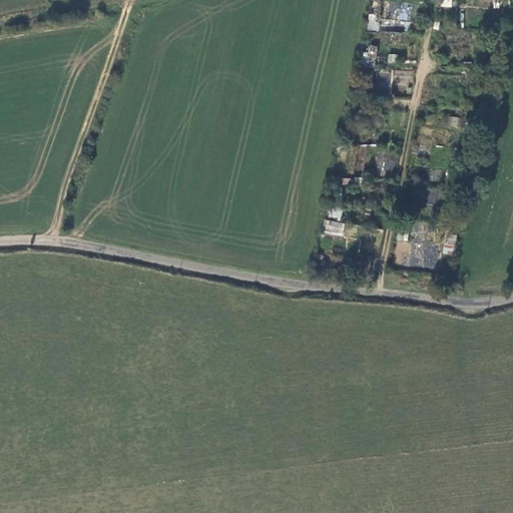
[(367,30),(377,31),(379,15),(369,14),(367,30)]
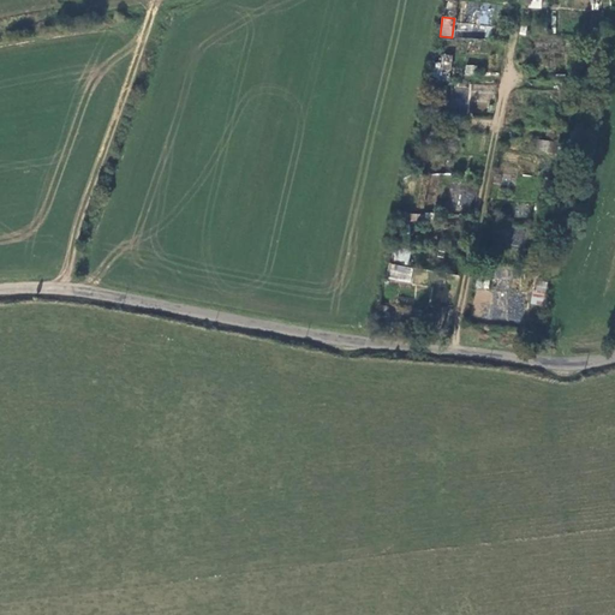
[(431,83),(441,84),(446,65),(436,63),(431,83)]
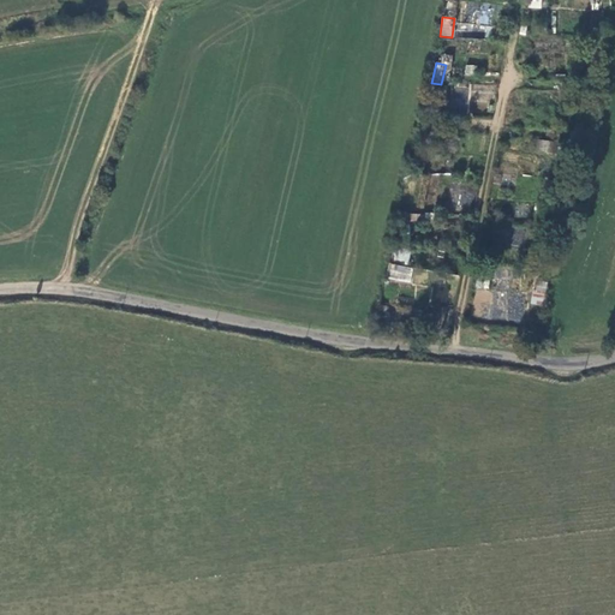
[(465,76),(475,75),(473,65),(465,66),(465,76)]
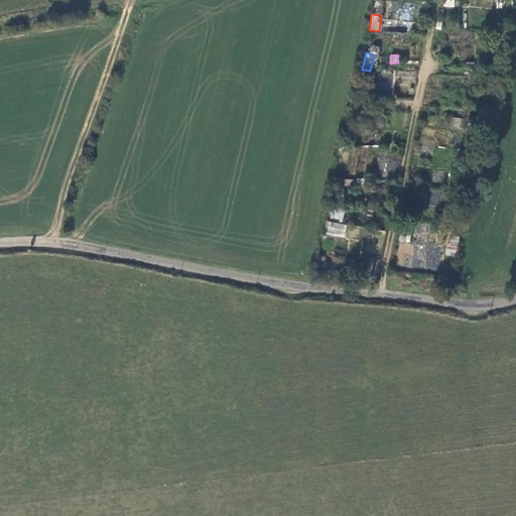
[(491,69),(498,69),(499,61),(491,60),(491,69)]
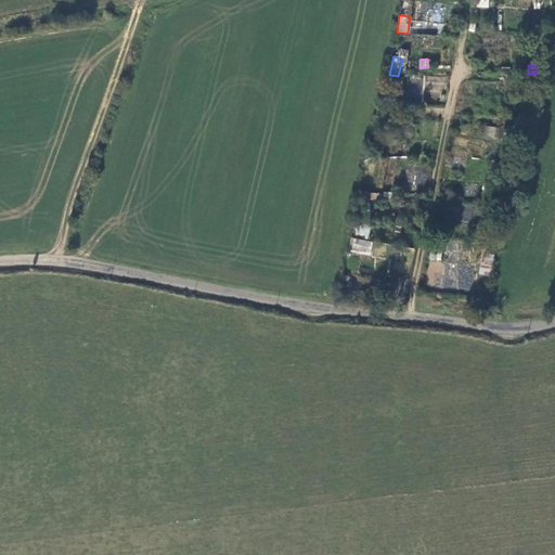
[(421,97),(422,80),(411,79),(409,95),(421,97)]
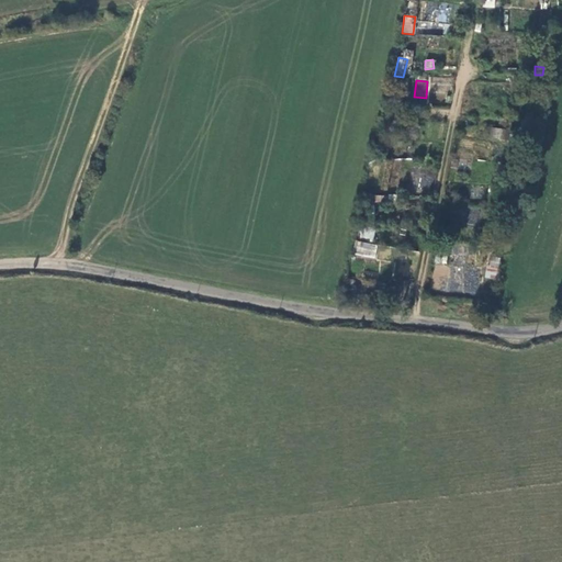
[(528,117),(536,120),(539,105),(530,103),(528,117)]
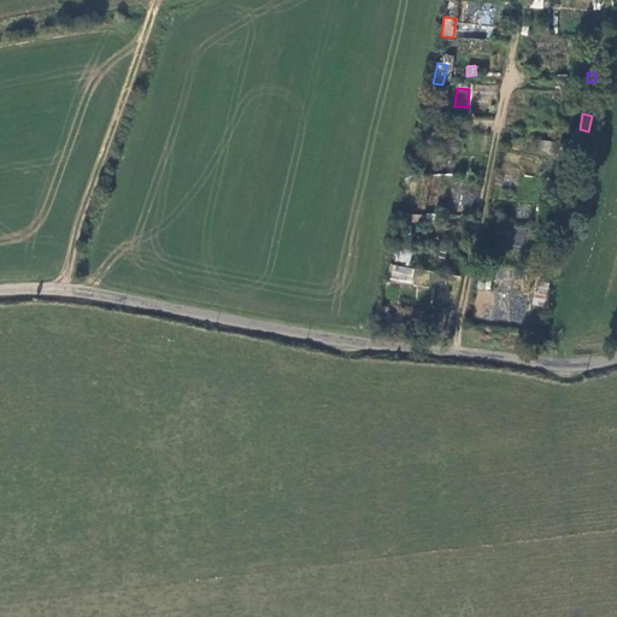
[(556,141),(539,140),(538,152),(554,153),(554,147),(556,147),(556,141)]
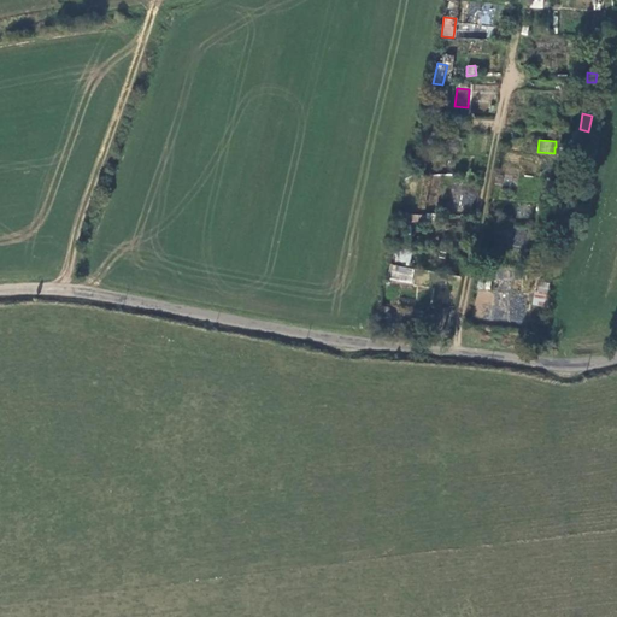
[(562,200),(570,201),(573,187),(563,184),(562,200)]
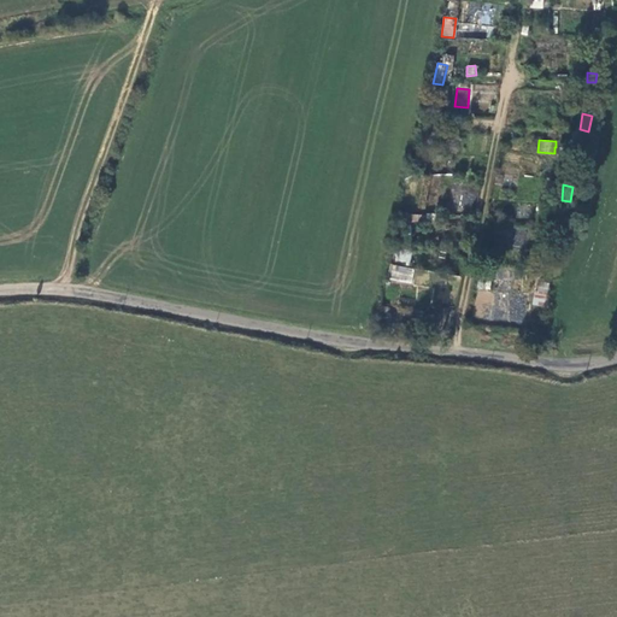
[(547,256),(556,258),(557,248),(548,246),(547,256)]
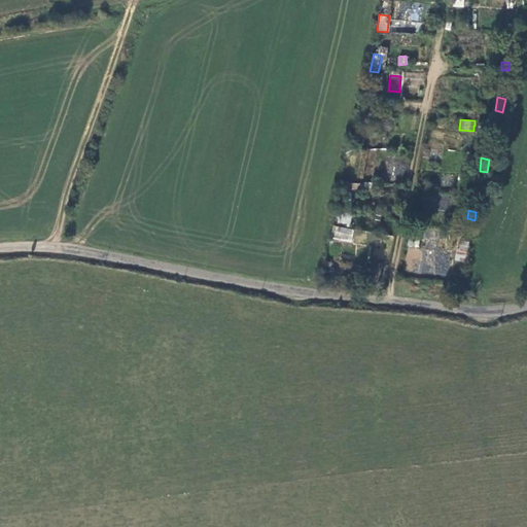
[(350,225),(352,215),(339,212),(337,222),(350,225)]
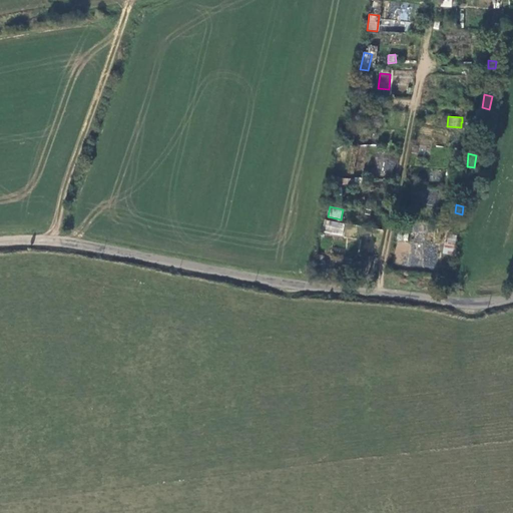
[(343,235),(345,222),(325,219),(323,232),(343,235)]
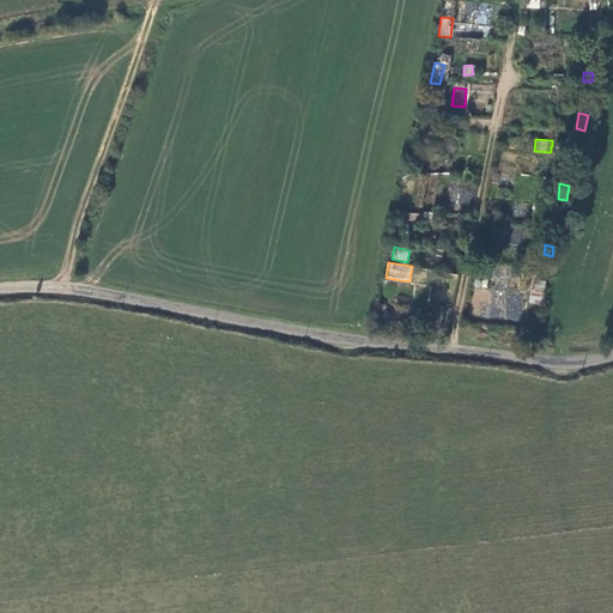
[(530,304),(542,307),(546,286),(535,285),(534,291),(533,291),(530,304)]
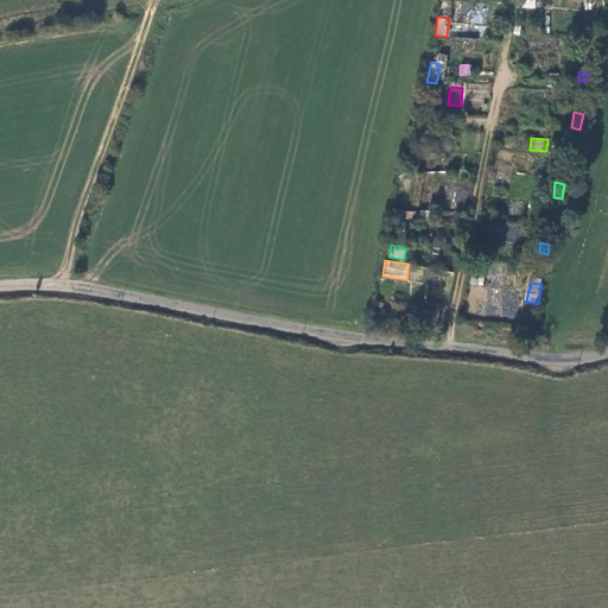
[(492,298),(492,303),(514,306),(517,291),(501,289),(499,299),(492,298)]
